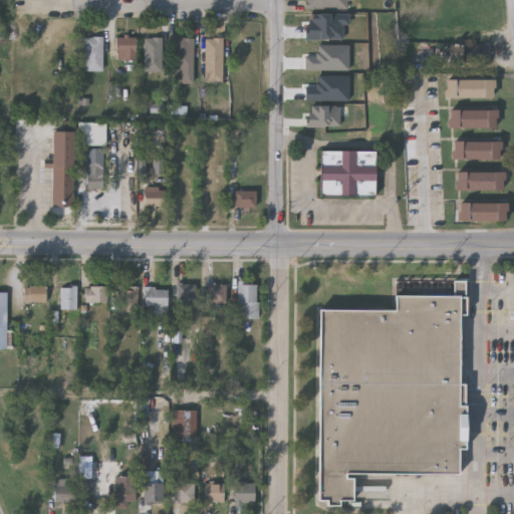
[(306,10),(306,0),(347,0),(347,10),(306,10)]
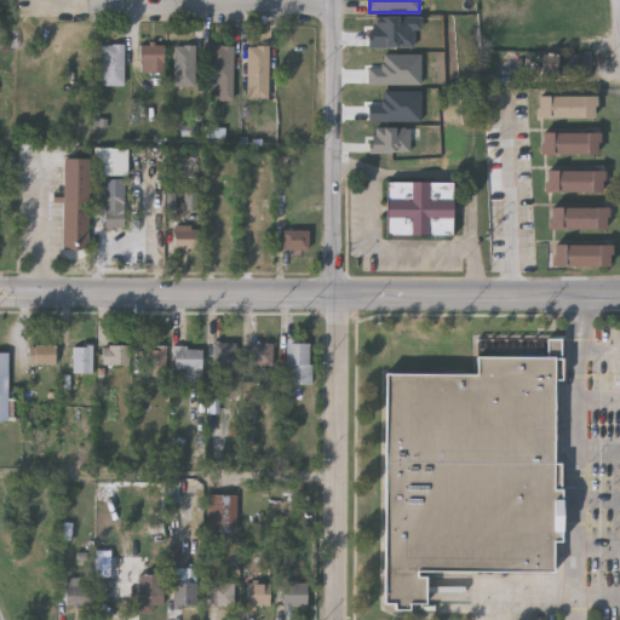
[(164,74),(141,74),(141,45),(164,45),(164,74)]
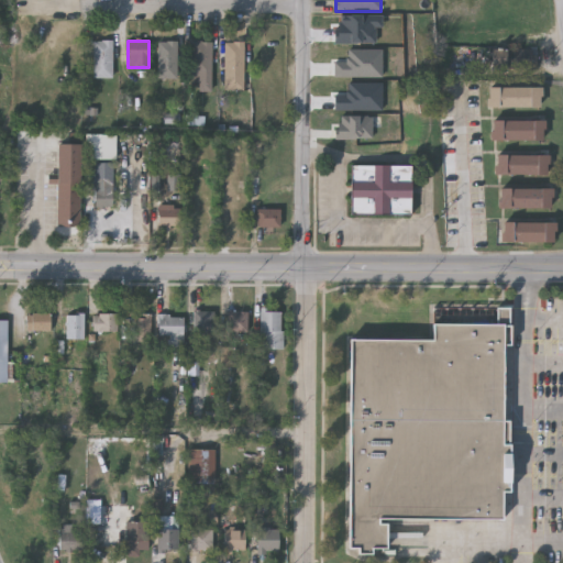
[(112,42),(112,78),(92,78),(92,42),(112,42)]
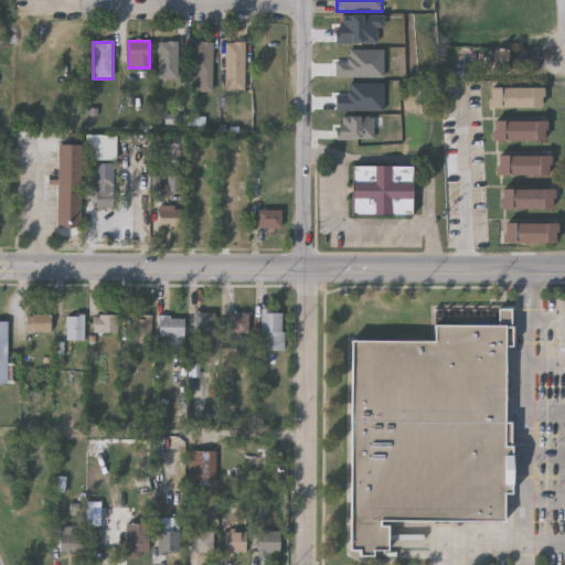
[(178,80),(158,80),(158,42),(178,42),(178,80)]
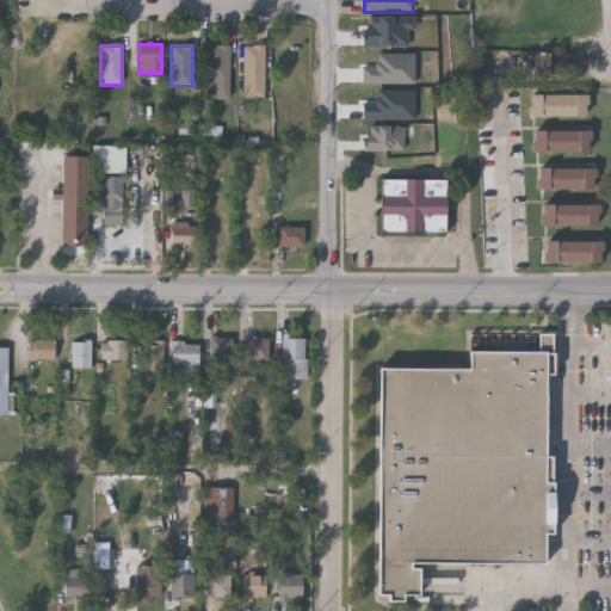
[(207,99),(207,45),(229,45),(229,99),(207,99)]
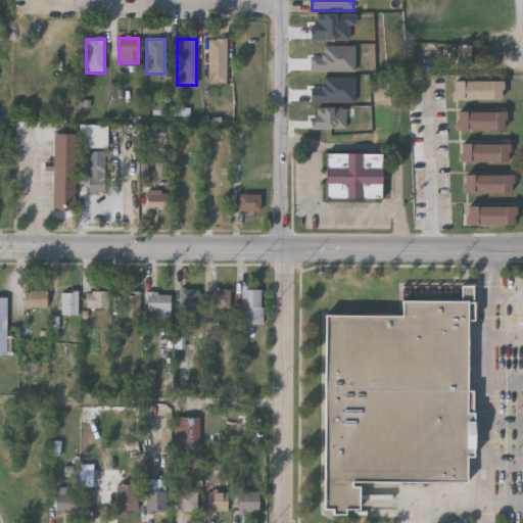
[(208,84),(208,40),(226,40),(226,84),(208,84)]
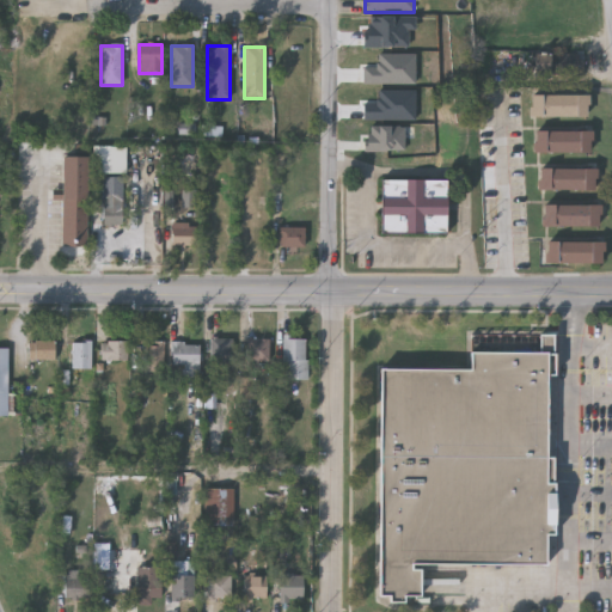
[(587,117),(530,117),(530,95),(587,95),(587,117)]
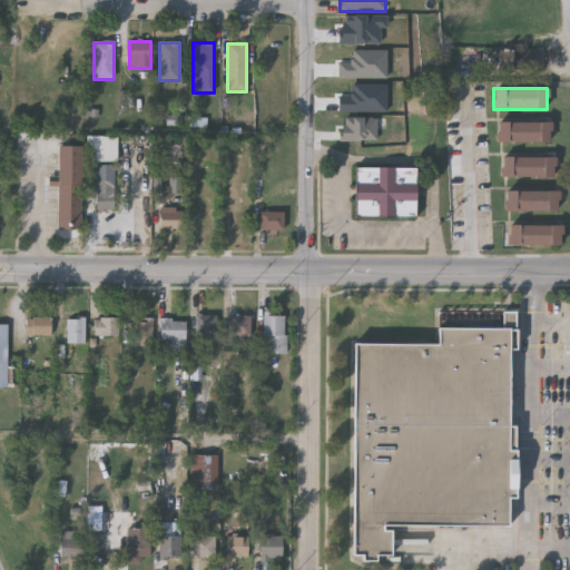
[(497,123),(551,123),(551,143),(497,143),(497,123)]
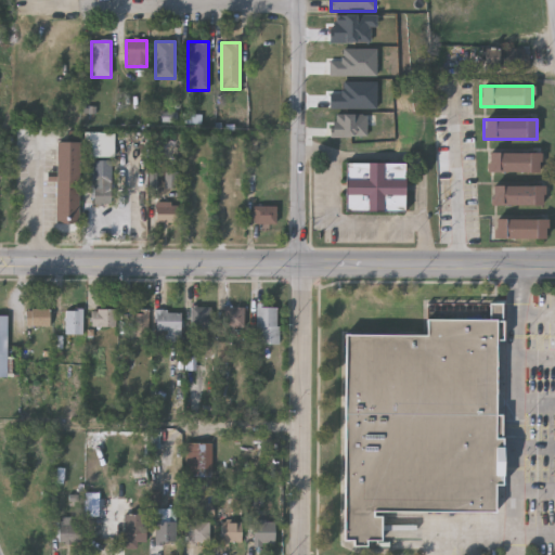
[(77,222),(55,222),(55,142),(77,142),(77,222)]
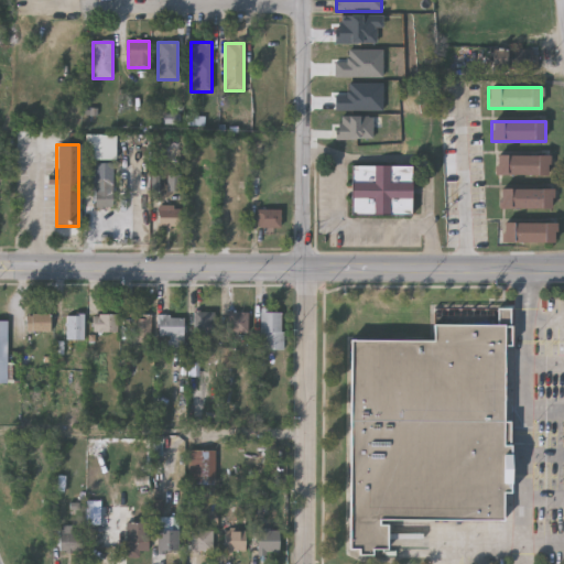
[(497,175),(497,155),(549,155),(549,175),(497,175)]
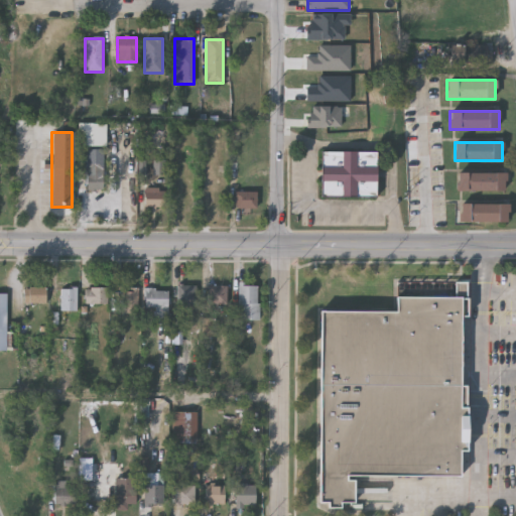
[(321,198),(321,152),(376,152),(376,198),(321,198)]
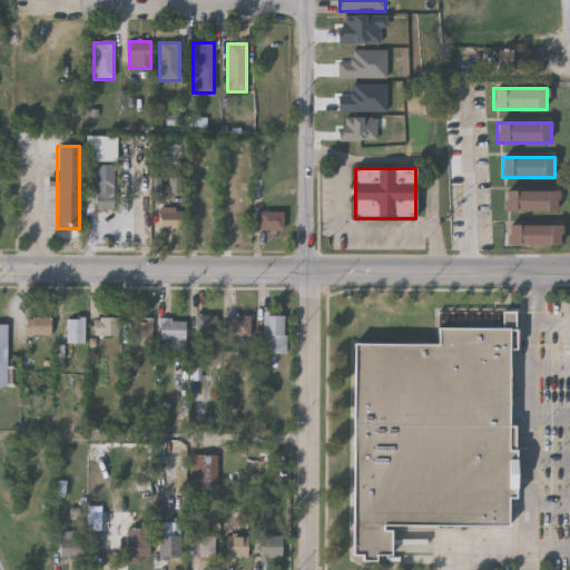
[(114,174),(114,210),(94,210),(94,174),(114,174)]
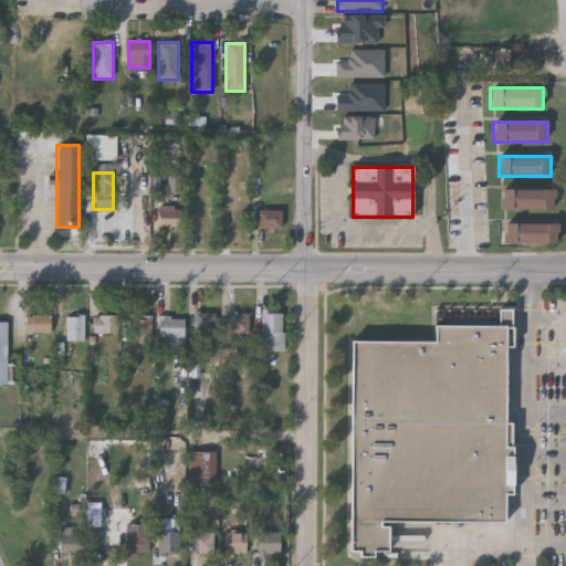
[(554,210),(502,210),(502,190),(554,190),(554,210)]
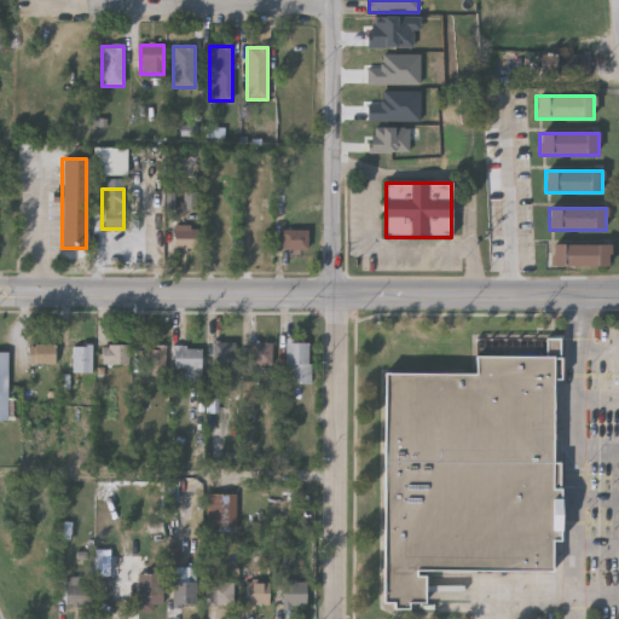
[(196,249),(172,249),(172,226),(196,226),(196,249)]
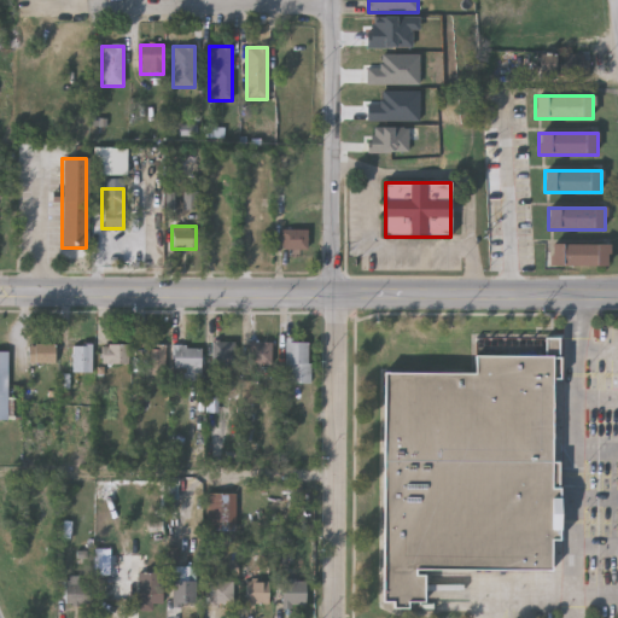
[(307,231),(307,250),(284,250),(284,231),(307,231)]
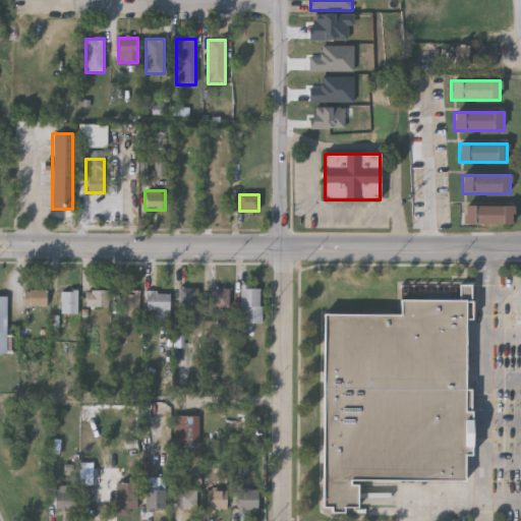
[(465,226),(465,207),(513,207),(513,226),(465,226)]
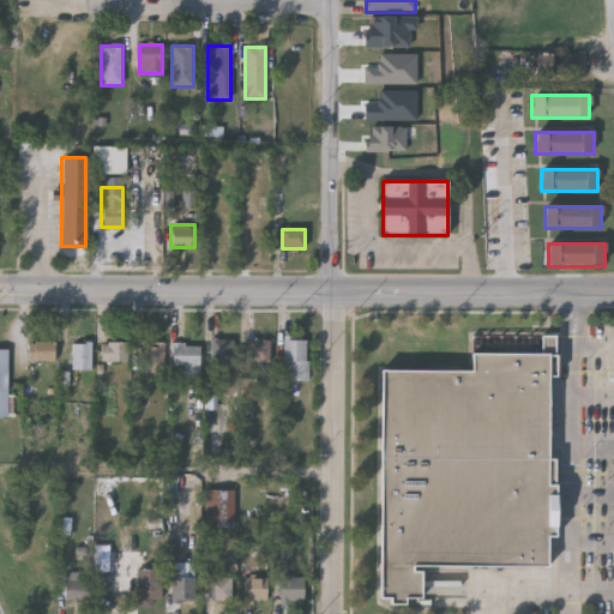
[(233,339),(233,361),(212,361),(212,339),(233,339)]
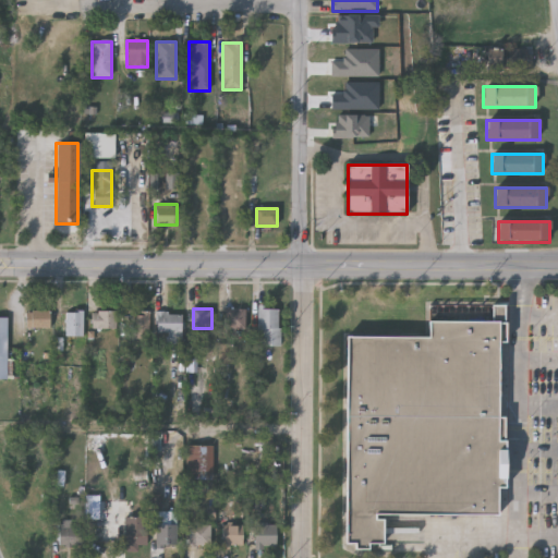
[(245,328),(223,328),(223,308),(245,308),(245,328)]
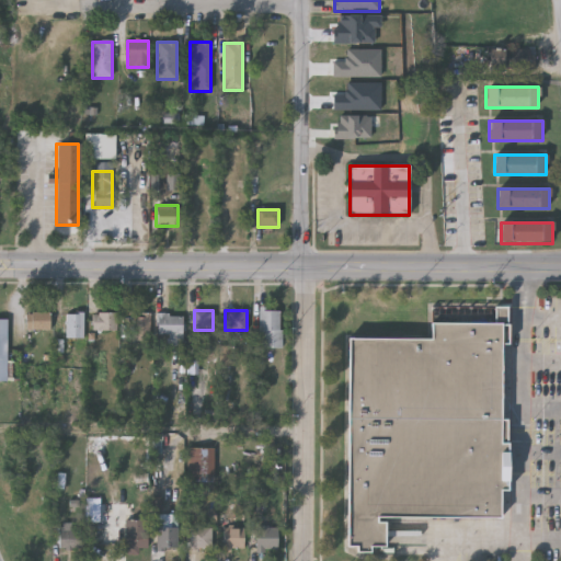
[(281,310),(281,348),(260,348),(260,310),(281,310)]
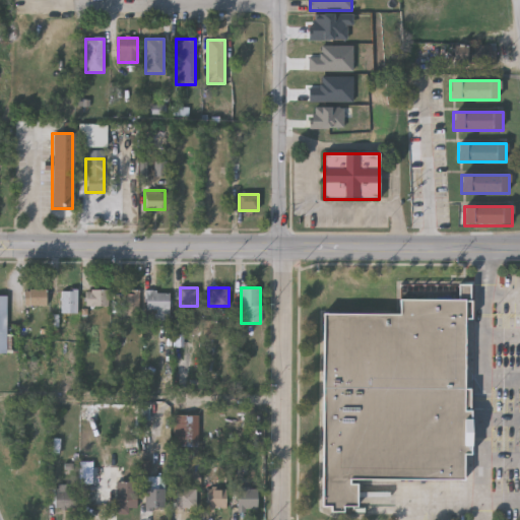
[(24,290),(46,290),(46,308),(24,308),(24,290)]
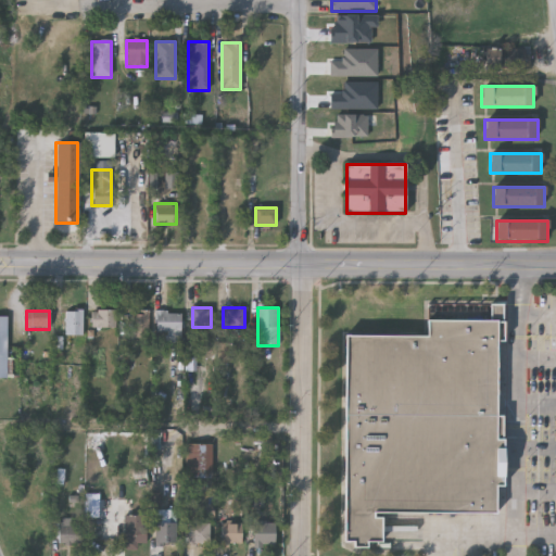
[(83,336),(65,336),(65,311),(83,311),(83,336)]
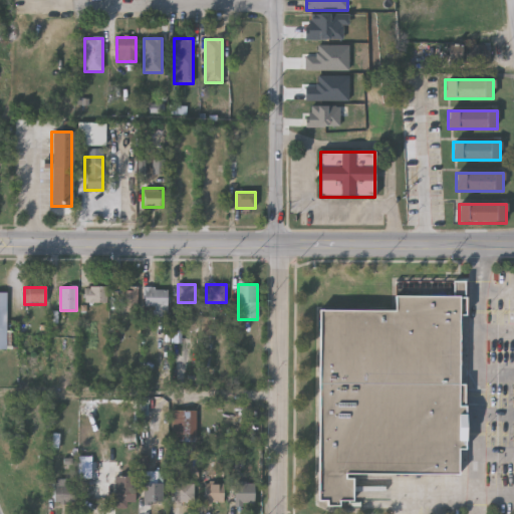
[(106,287),(106,303),(85,303),(85,287),(106,287)]
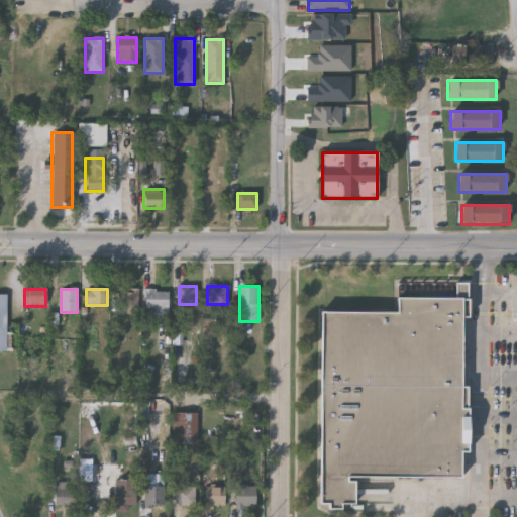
[(121,315),(121,289),(137,289),(137,315),(121,315)]
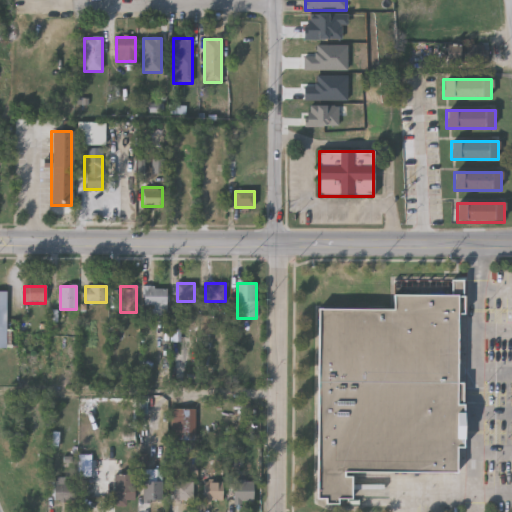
[(166,287),(166,305),(143,305),(143,287),(166,287)]
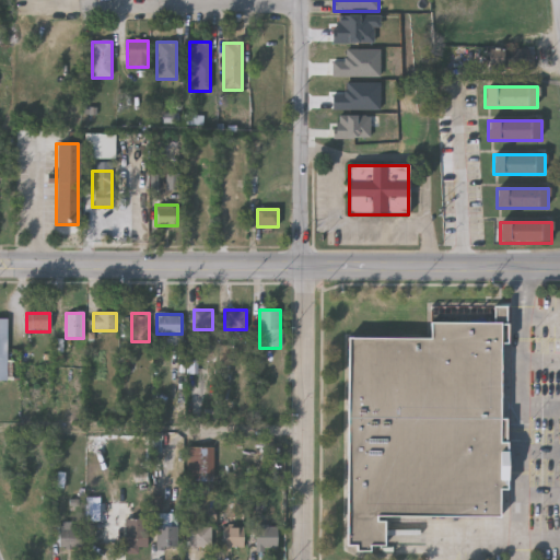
[(346,546),(348,340),(430,340),(430,325),(498,325),(498,517),(376,517),(376,523),(384,523),(384,547),(369,546),(369,552),(356,552),(356,547),(346,546)]
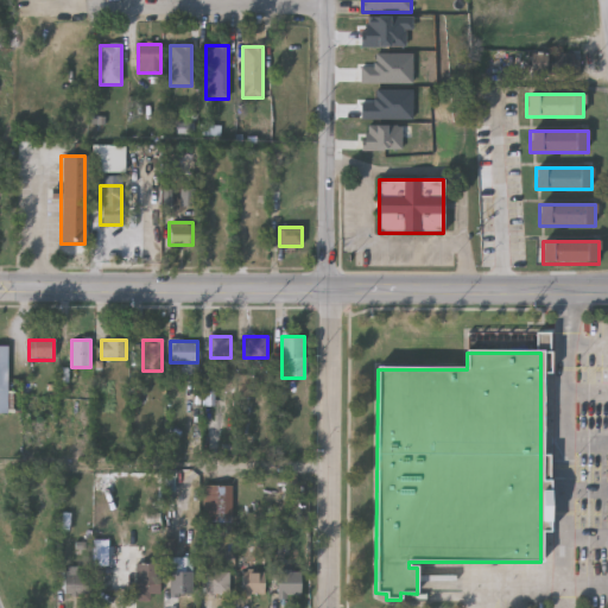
[(202,523),(202,486),(230,486),(230,523),(202,523)]
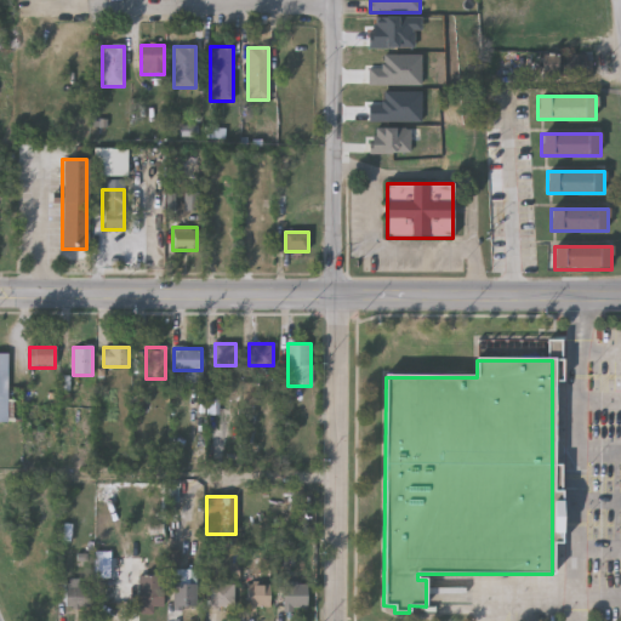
[(163,609),(137,609),(137,576),(163,576),(163,609)]
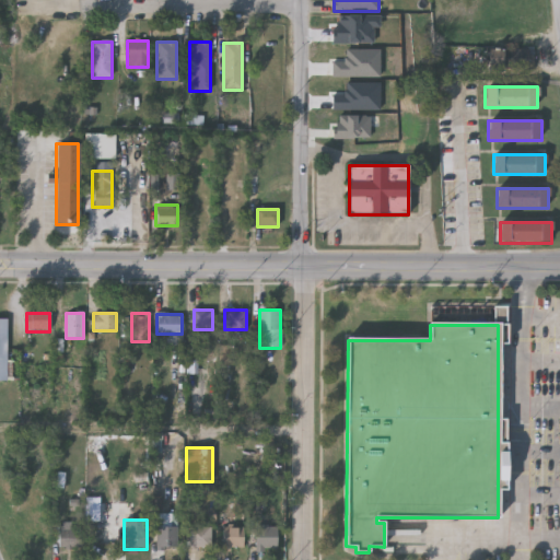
[(71,524),(71,532),(81,532),(81,549),(59,549),(59,524),(71,524)]
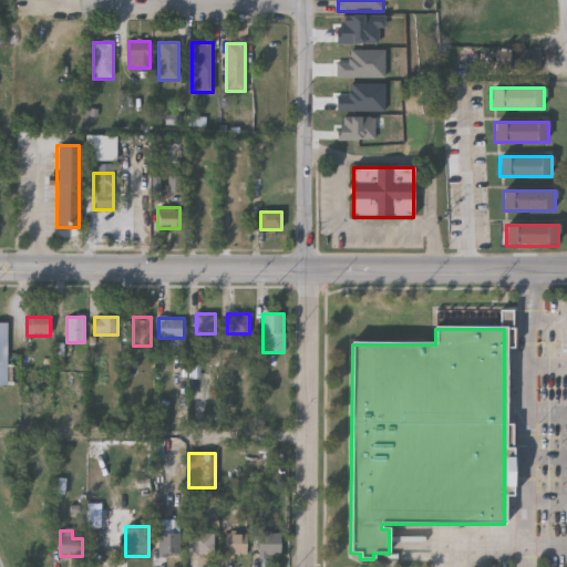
[(158,556),(158,533),(178,533),(178,556),(158,556)]
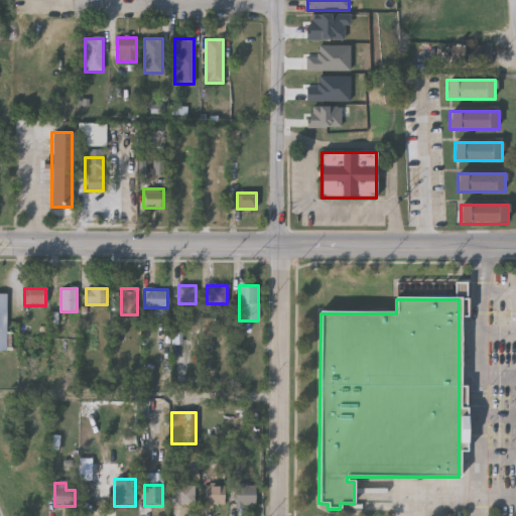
[(174,507),(174,485),(195,485),(195,507),(174,507)]
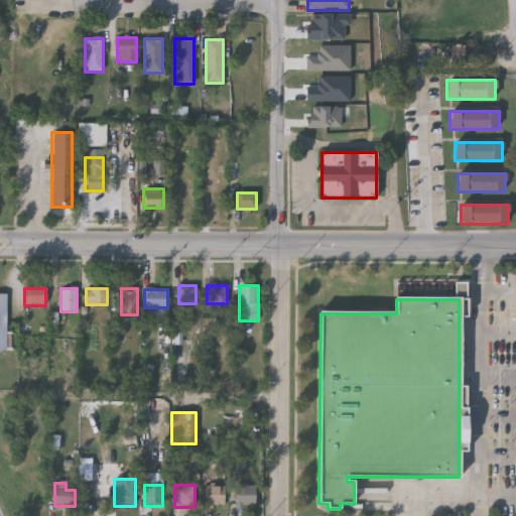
[(224,487),(224,508),(205,508),(205,487),(224,487)]
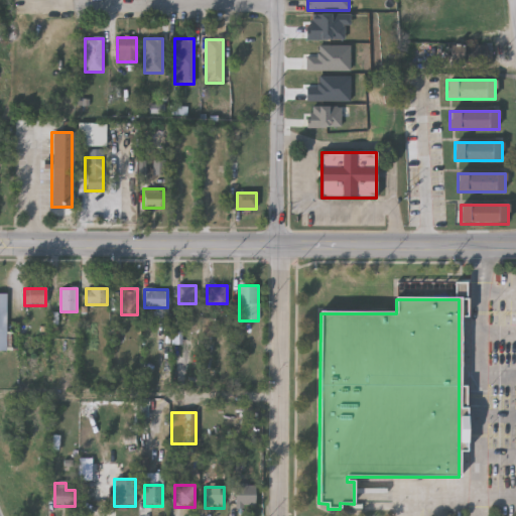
[(255,508),(235,508),(235,488),(255,488),(255,508)]
